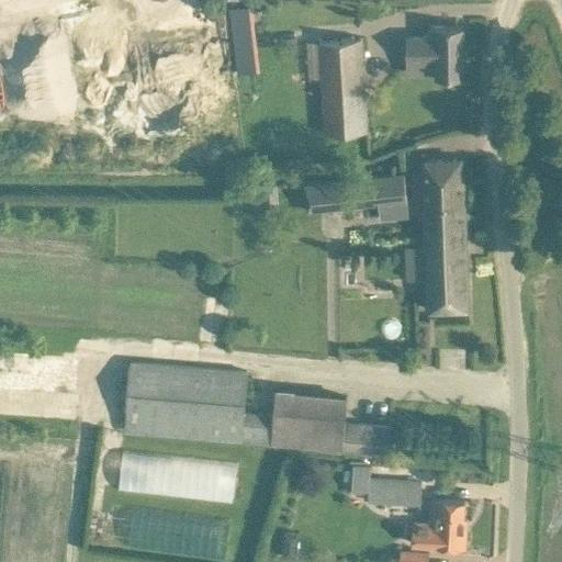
[(407,58),(436,58),(436,75),(463,75),(463,24),(429,24),(429,35),(407,35),(407,58)]
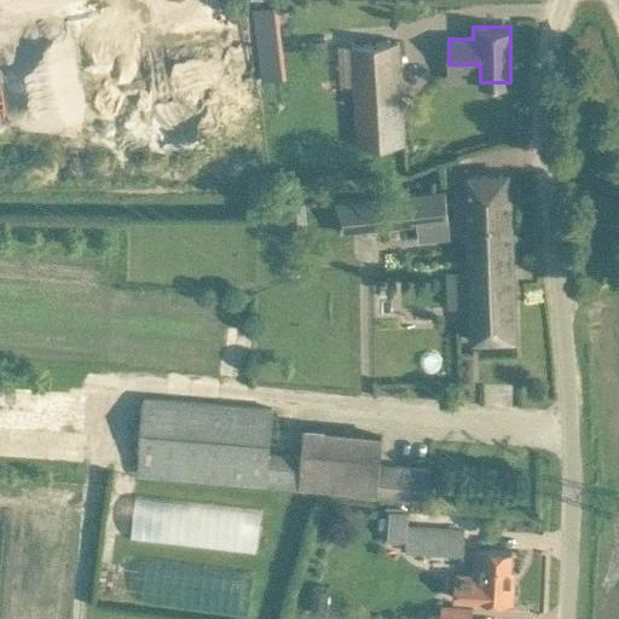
[(258,45),(262,82),(288,79),(282,41),(258,45)]
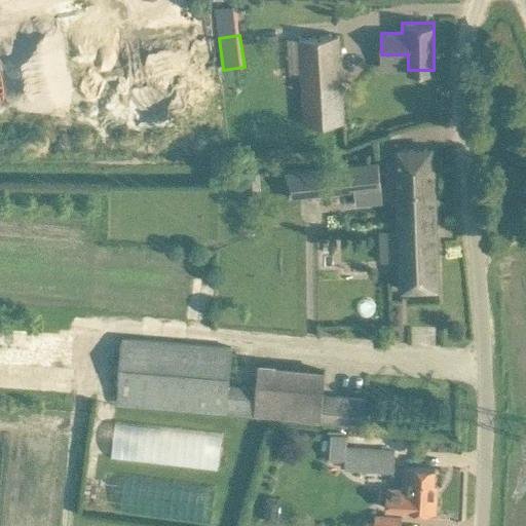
[(287,71),(301,71),(304,123),(344,121),(338,35),(285,38),(287,71)]
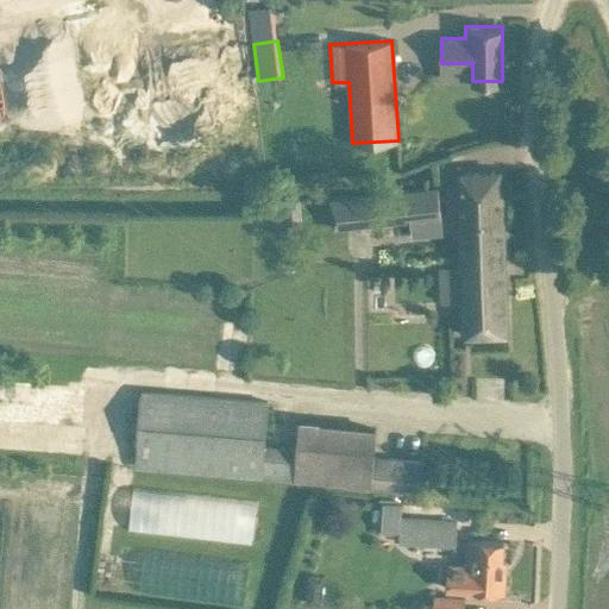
[(463,334),(508,333),(502,171),(457,173),(463,334)]
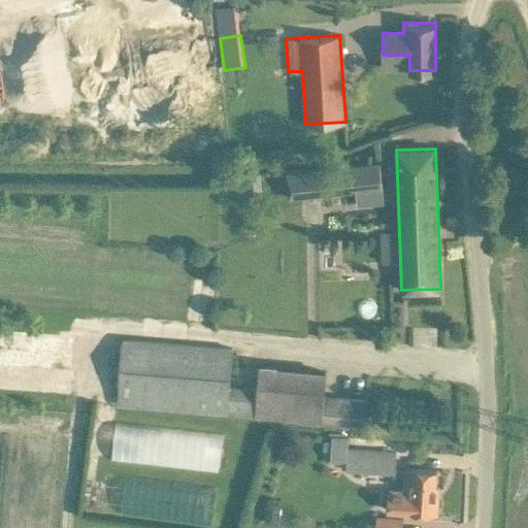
[(378,162),(286,171),(286,173),(289,198),(289,199),(356,192),(358,205),(384,202),(382,189),(381,172),(380,163),(378,162)]
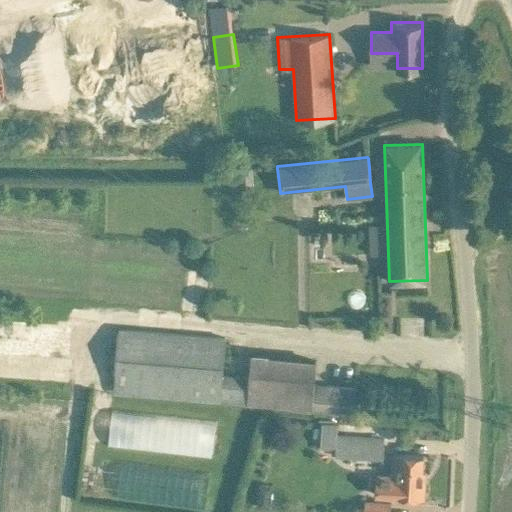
[(313,384),(316,356),(250,351),(248,374),(223,372),(226,337),(119,328),(114,391),(221,400),(311,408),(353,412),(355,387),(313,384)]
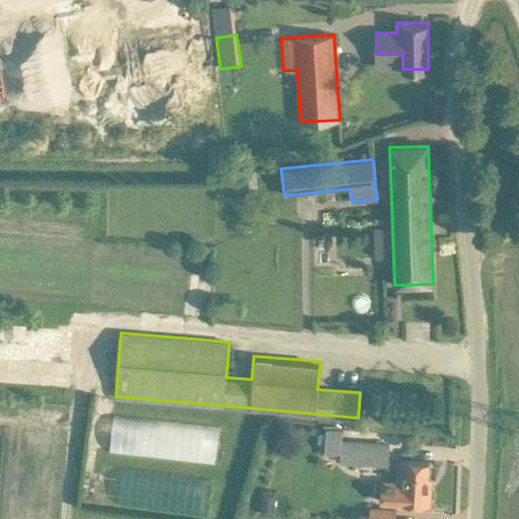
[(112,452),(216,464),(220,427),(115,415),(112,452)]
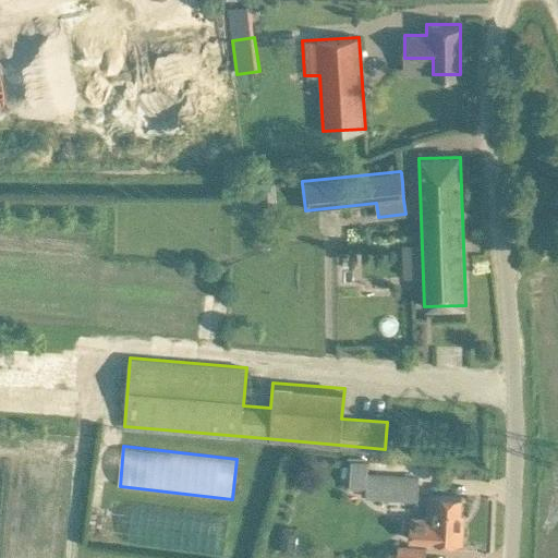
[(366,496),(417,500),(420,478),(367,474),(367,459),(350,459),(348,487),(366,488),(366,496)]
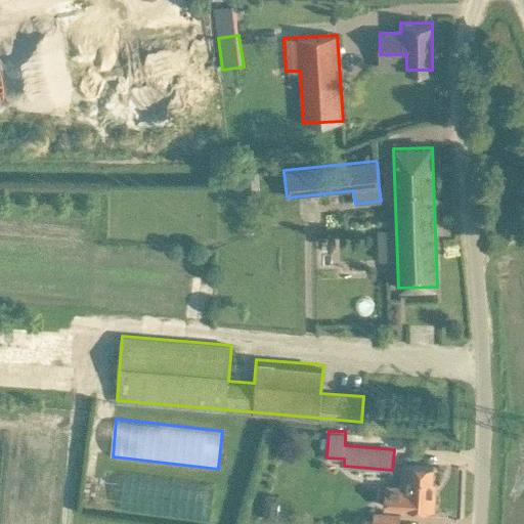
[(432,481),(433,466),(401,464),(399,483),(384,482),(383,506),(434,509),(436,482),(432,481)]
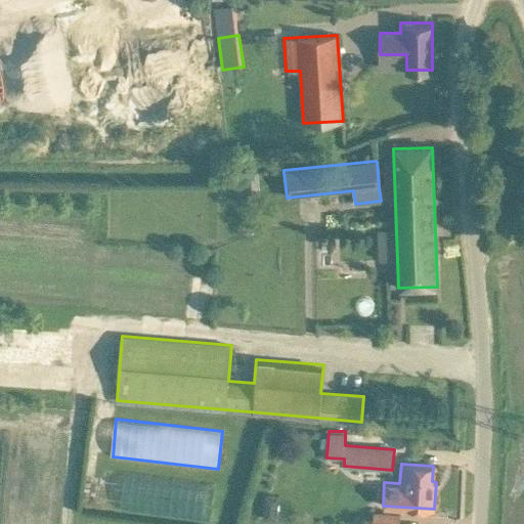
[(373,523),(399,523),(400,515),(374,513),(373,523)]
